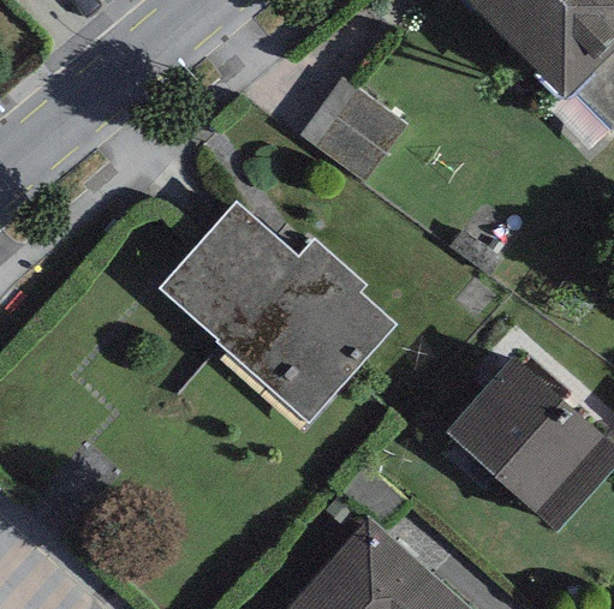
[(462,0),(562,102),(579,85),(613,120),(613,0),(462,0)]
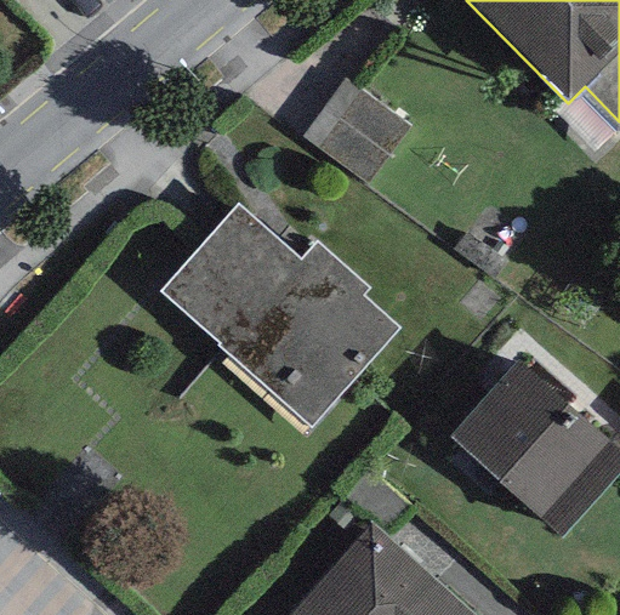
[(352,83),(310,143),(376,192),(420,131),(352,83)]
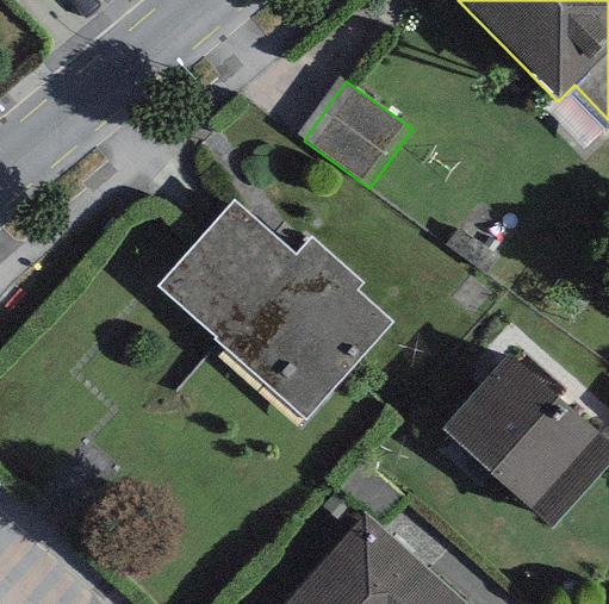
[(296,253),(235,198),(157,282),(305,416),(392,321),(356,288),(364,281),(312,234),(296,253)]
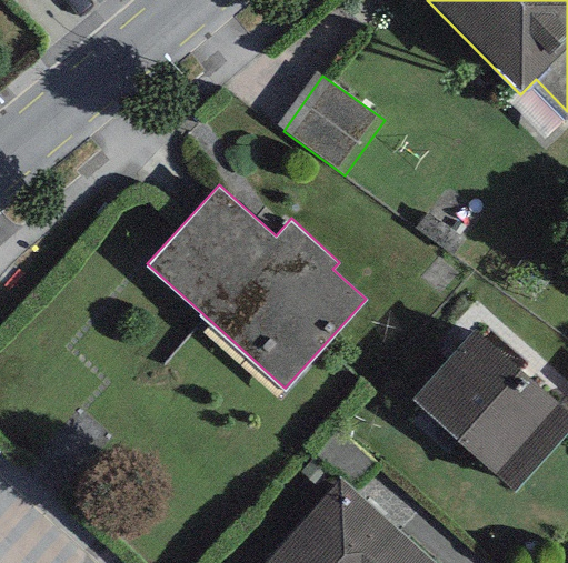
[(567,409),(472,327),(410,398),(517,491),(567,431),(567,409)]
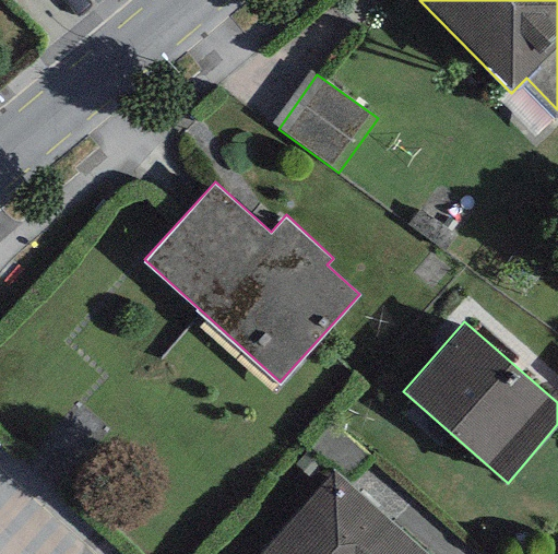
[(430,553),(333,469),(258,553),(430,553)]
